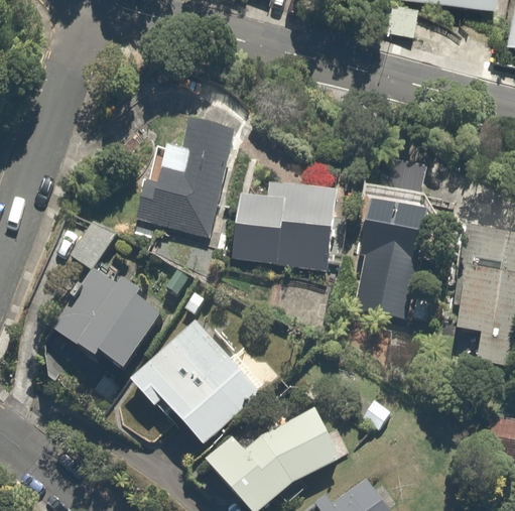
[(269,0),(269,2),(292,8),(294,0),(355,0),(378,6),(379,0),(269,0)]
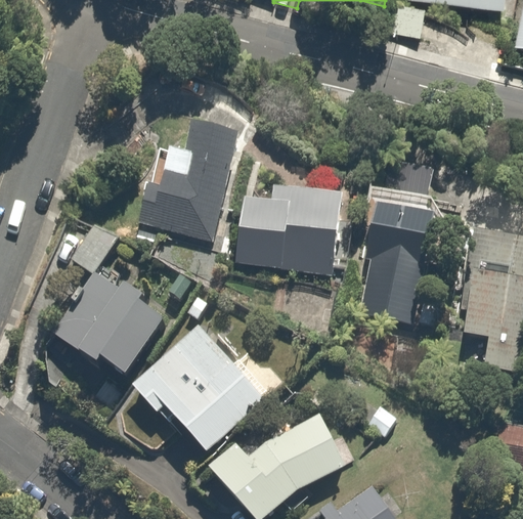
[(408,0),(500,8),(502,0),(408,0)]
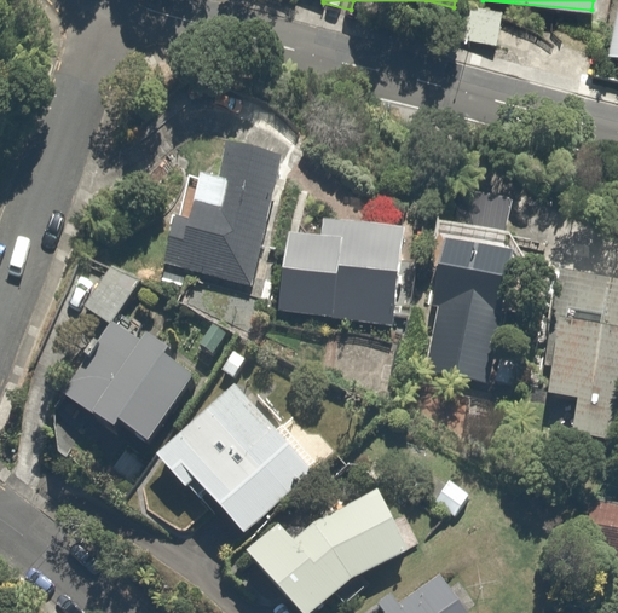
[(617,5),(606,53),(617,56),(617,5)]
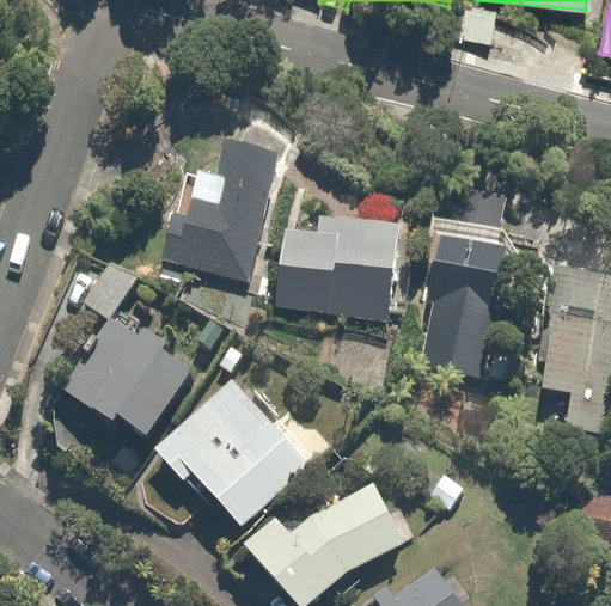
[(499,16),(457,7),(451,37),(493,46),(499,16)]
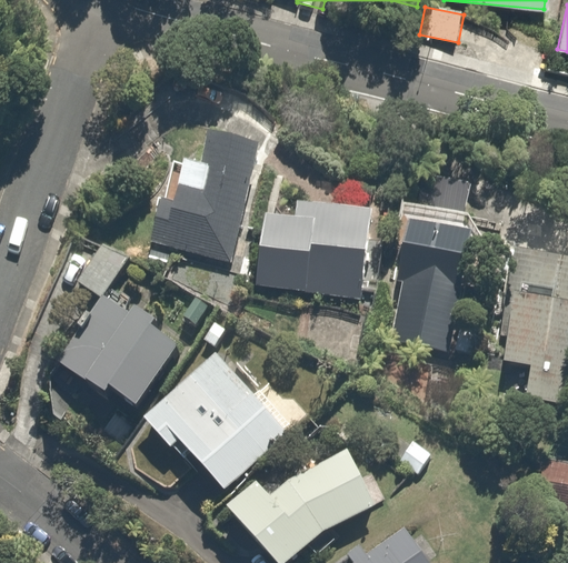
[(159,214),(152,241),(229,262),(260,144),(222,133),(215,161),(186,153),(168,217),(159,214)]
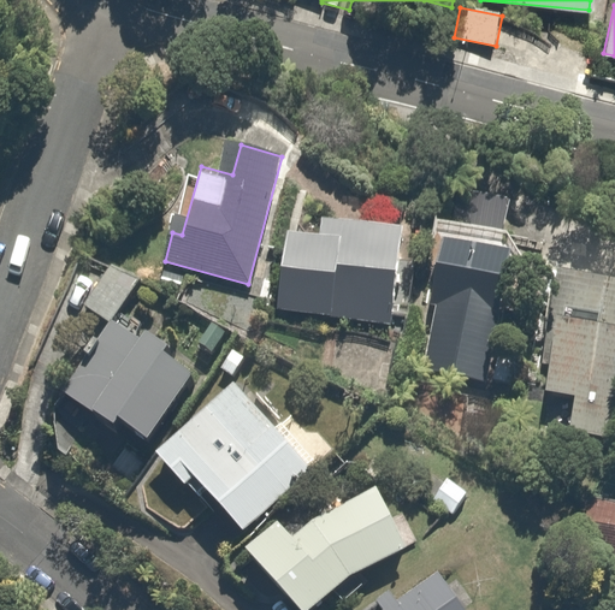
[(282,234),(276,305),(392,315),(400,227),(325,220),(324,237),(282,234)]
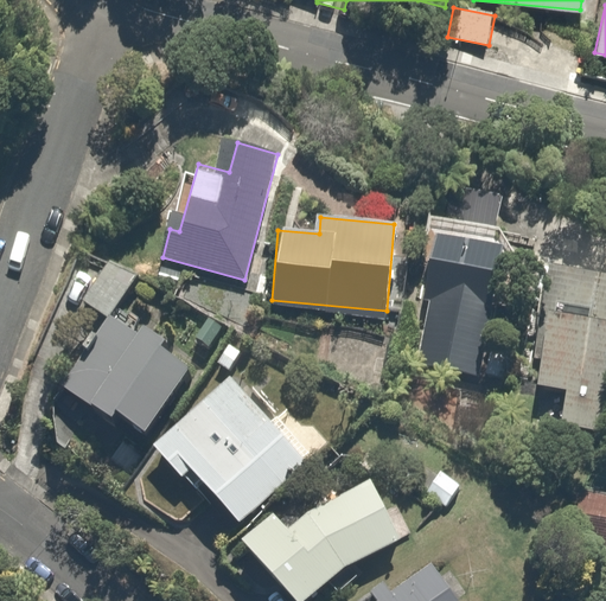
[(431,238),(419,295),(439,299),(425,364),(477,376),(503,254),(431,238)]
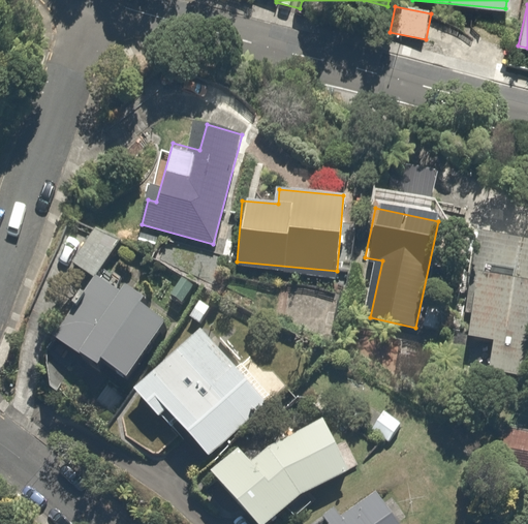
[(97,272),(118,239),(93,223),(73,257),(97,272)]
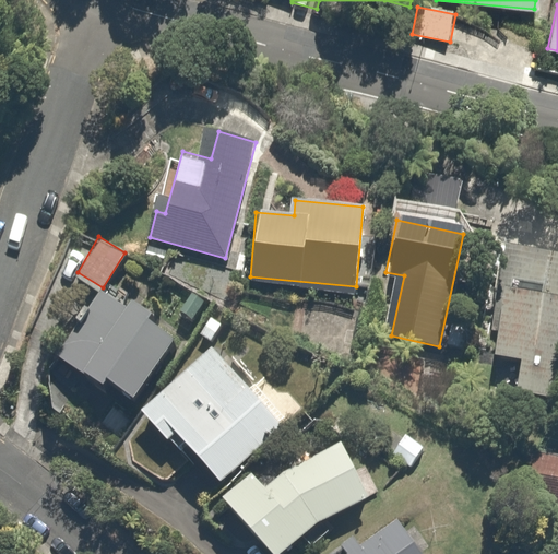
[(557,258),(513,248),(491,353),(523,360),(517,388),(543,393),(557,320),(557,258)]
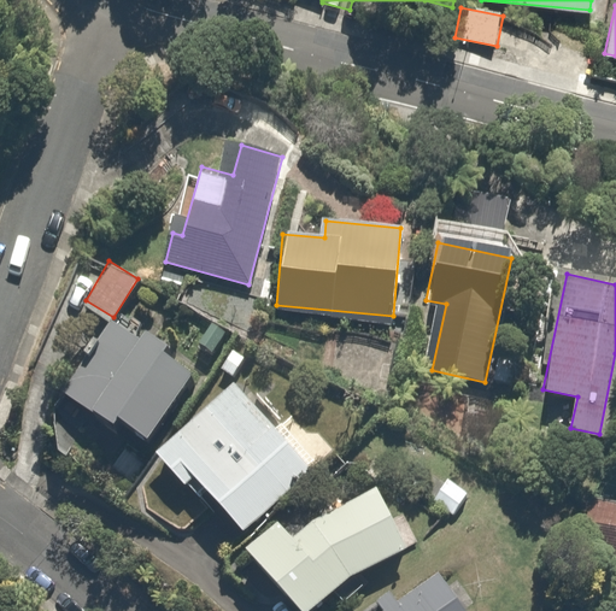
[(139,338),(110,319),(62,395),(121,432),(124,427),(150,444),(199,365),(144,330),(139,338)]
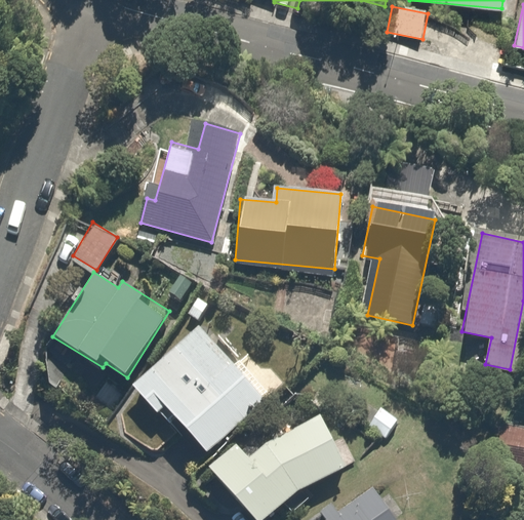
[(201,327),(132,384),(155,410),(164,402),(205,451),(264,403),(201,327)]
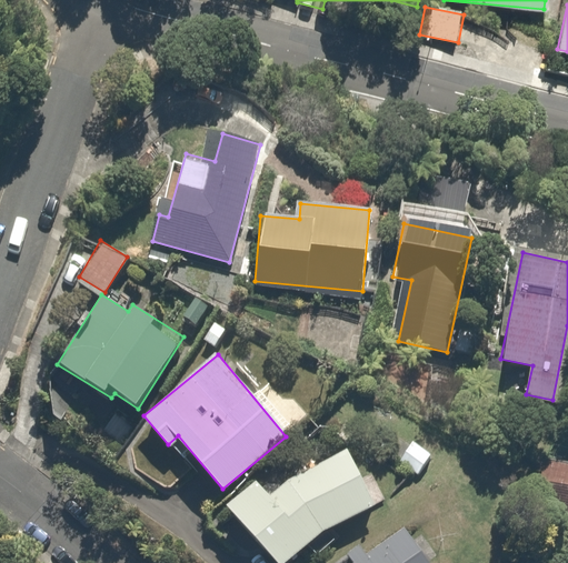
[(435,453),(409,435),(395,456),(420,474),(435,453)]
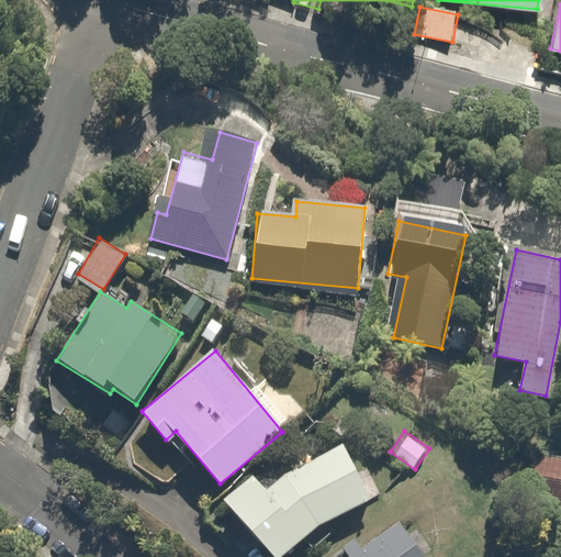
[(258,468),(223,500),(275,556),(283,556),(314,530),(372,497),(341,442),(270,482),(258,468)]
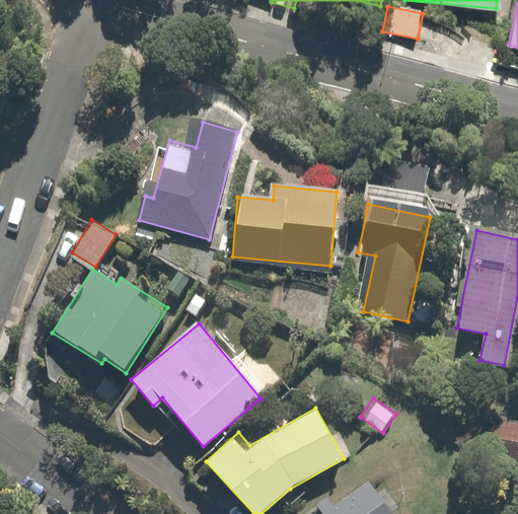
[(517,424),(494,421),(488,465),(517,469),(517,424)]
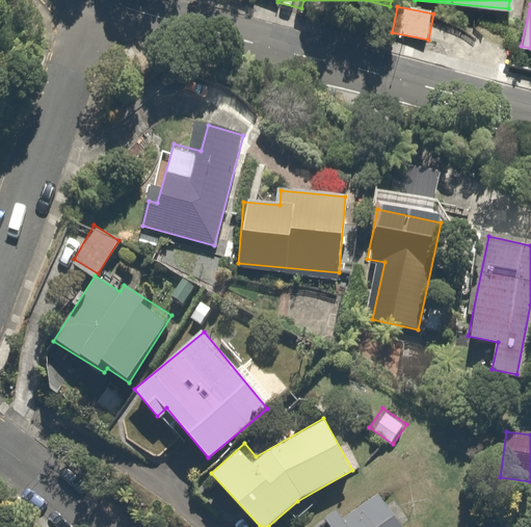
[(397,526),(377,497),(330,526),(397,526)]
